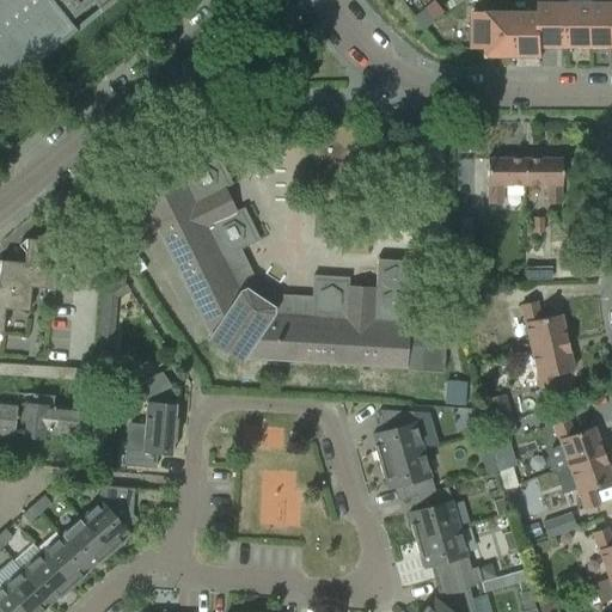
[(0,0),(0,68),(62,26),(55,14),(61,22),(92,0),(0,0)]
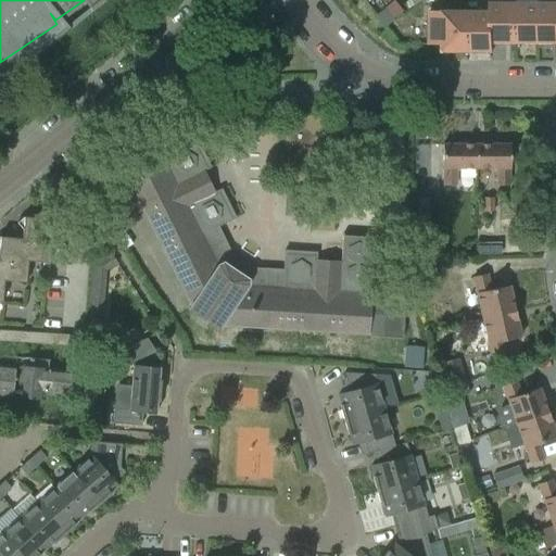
[(490,12),(491,12),(491,42),(492,42),(515,42),(515,3),(490,3),(490,12)]
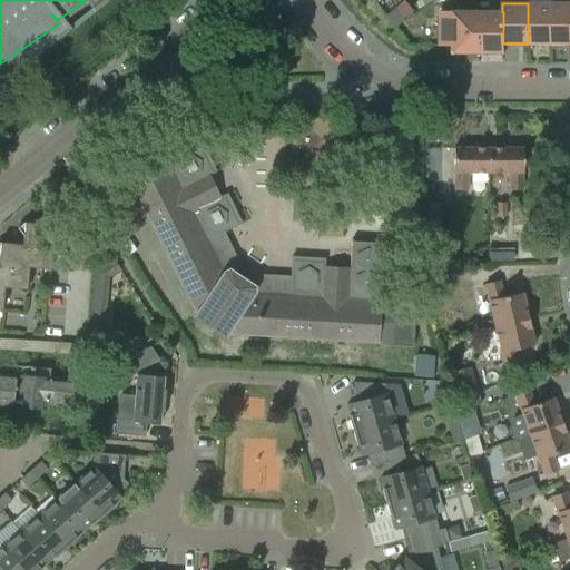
[(551,43),(552,3),(528,3),(528,43),(551,43)]
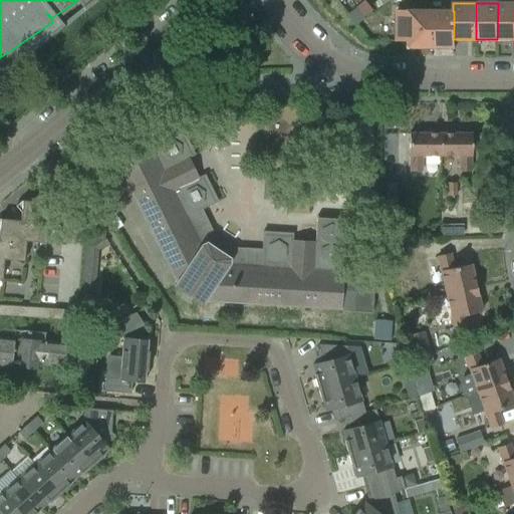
[(513,3),(498,3),(497,39),(513,39),(513,3)]
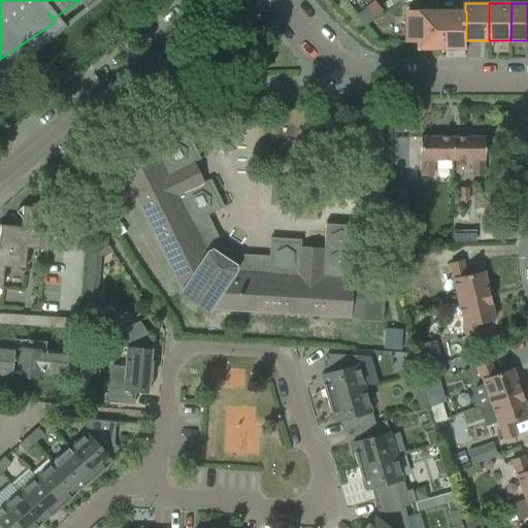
[(368,7),(360,14),(369,25),(376,18),(368,7)]
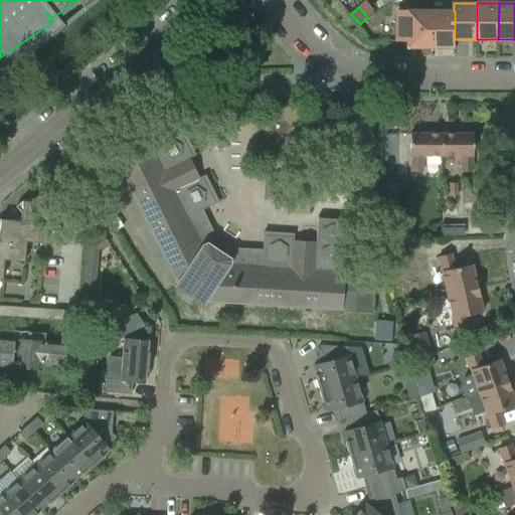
[(415,40),(415,47),(433,47),(433,11),(397,11),(397,40),(415,40)]
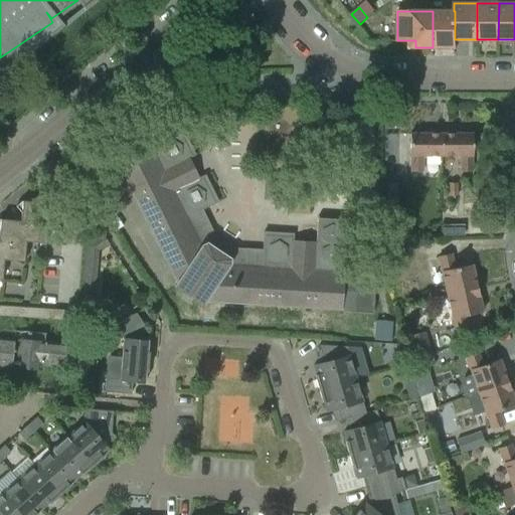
[(454,11),(433,11),(433,47),(456,47),(456,39),(455,39),(455,11),(454,11)]
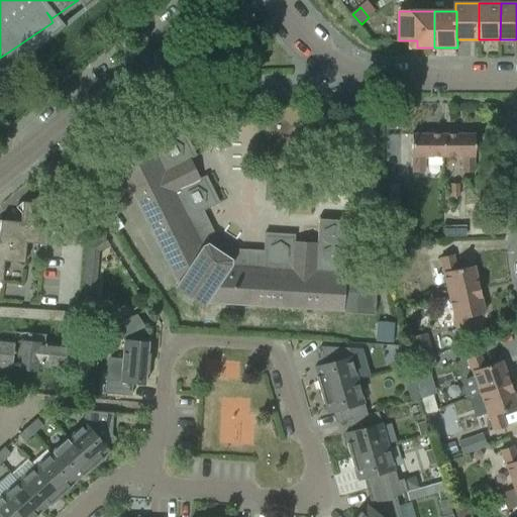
[(178,283),(176,287),(203,306),(206,302),(341,310),(344,273),(344,264),(346,220),(318,218),(316,244),(293,243),(294,235),(264,232),(263,250),(231,248),(216,239),(202,211),(218,203),(205,177),(198,180),(189,160),(195,157),(182,129),(118,162),(178,283)]
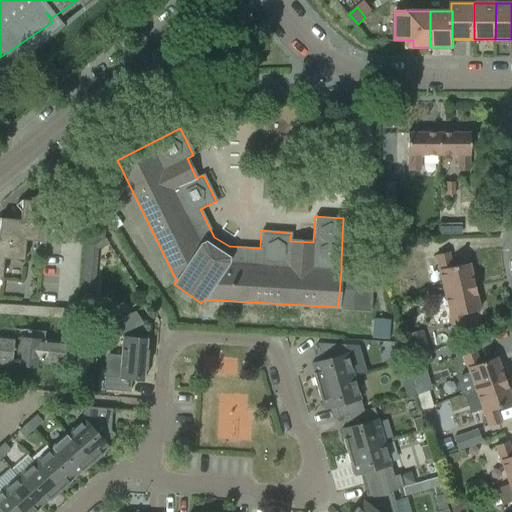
[(438,156),(437,133),(406,133),(406,156),(407,156),(407,171),(418,171),(418,156),(438,156)]
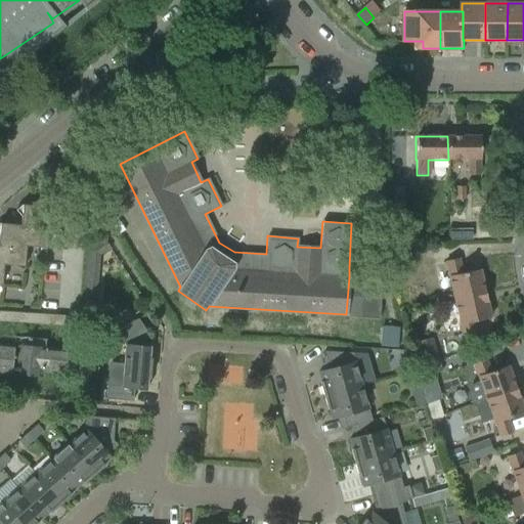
[(479,136),(447,136),(448,160),(467,160),(467,175),(479,175),(479,160),(480,160),(479,136)]
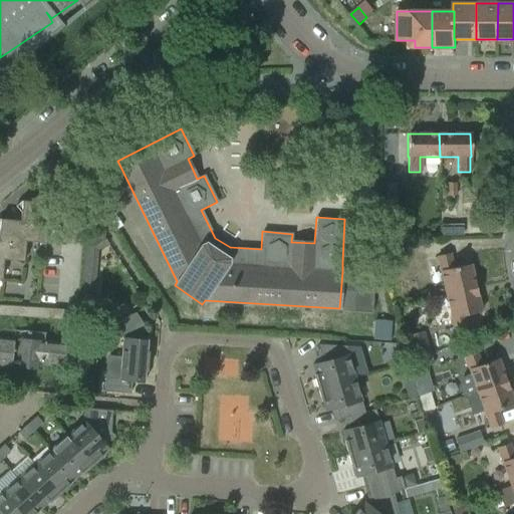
[(440,184),(440,196),(457,196),(456,184),(440,184)]
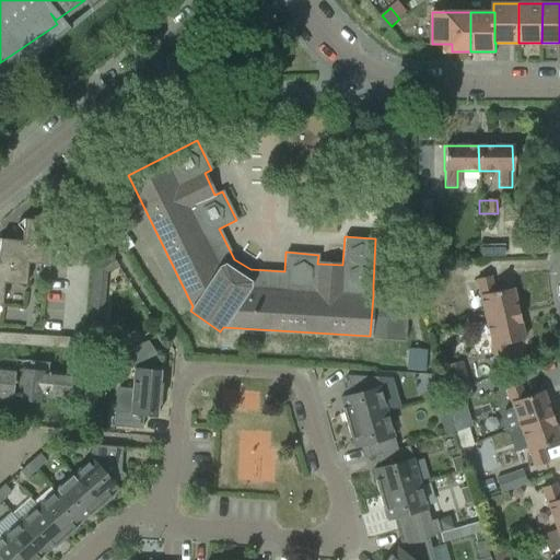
[(420,201),(420,222),(431,222),(431,201),(420,201)]
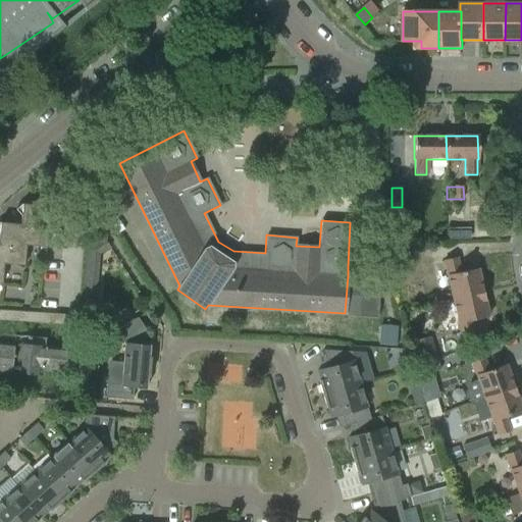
[(21,216),(20,224),(18,244),(20,245),(44,247),(47,247),(49,225),(42,224),(44,206),(22,204),(15,209),(21,216)]
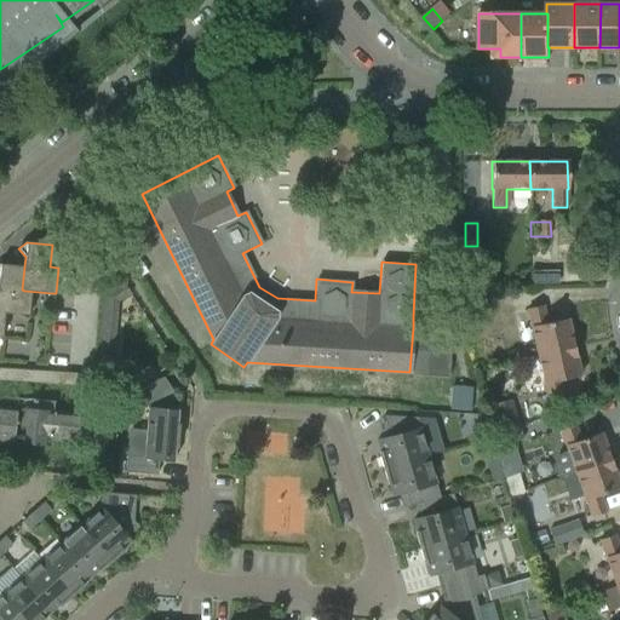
[(22,290),(24,267),(0,264),(0,311),(28,315),(30,299),(23,299),(24,291),(22,290)]
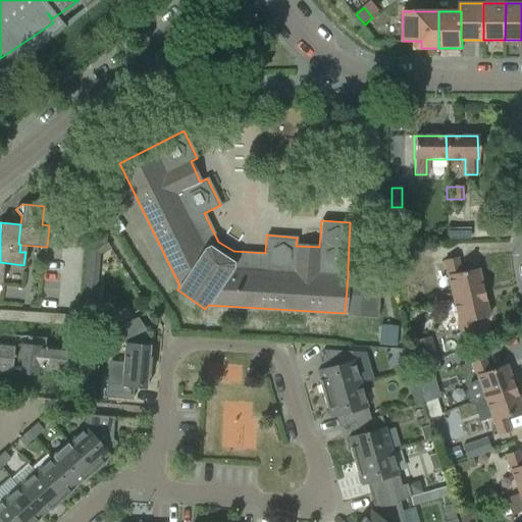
[(469,228),(447,228),(448,239),(470,239),(469,228)]
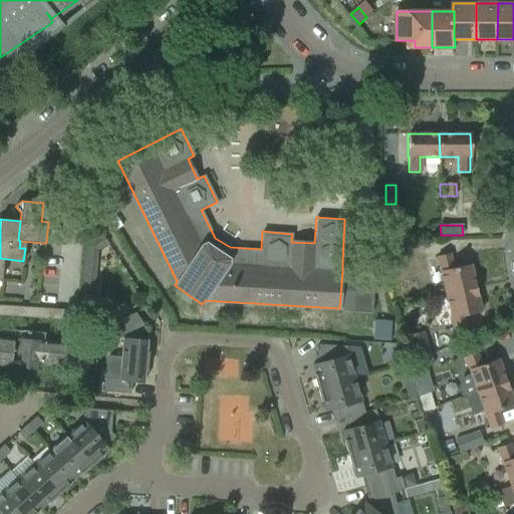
[(80,321),(90,322),(97,250),(108,243),(102,234),(87,244),(80,321)]
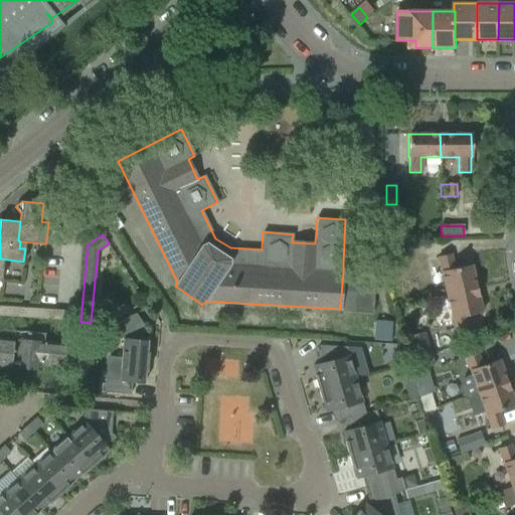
[(438,258),(447,296),(478,288),(473,265),(454,270),(451,254),(438,258)]
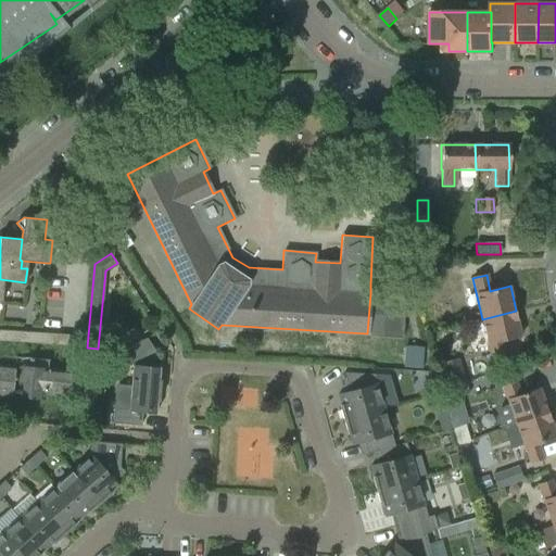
[(405,286),(370,283),(370,293),(367,333),(402,336),(405,286)]
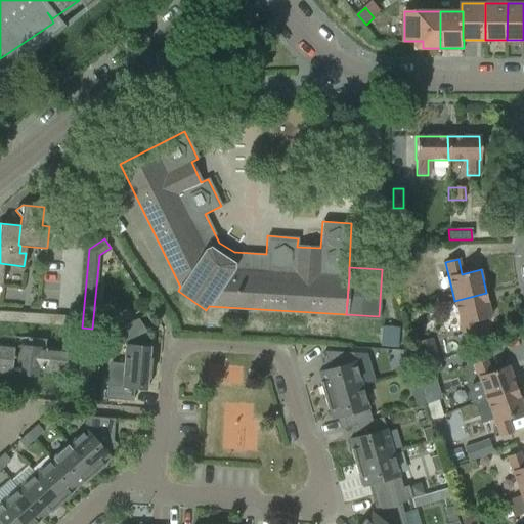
[(486,293),(454,301),(463,339),(476,336),(473,321),(492,316),(486,293)]
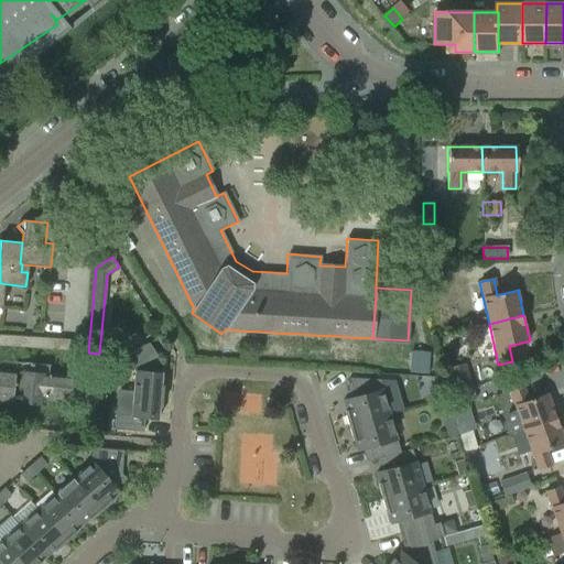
[(156,373),(158,357),(148,343),(126,358),(134,371),(131,416),(115,415),(114,430),(142,432),(143,418),(158,419),(159,407),(160,407),(162,386),(161,386),(162,373),(156,373)]
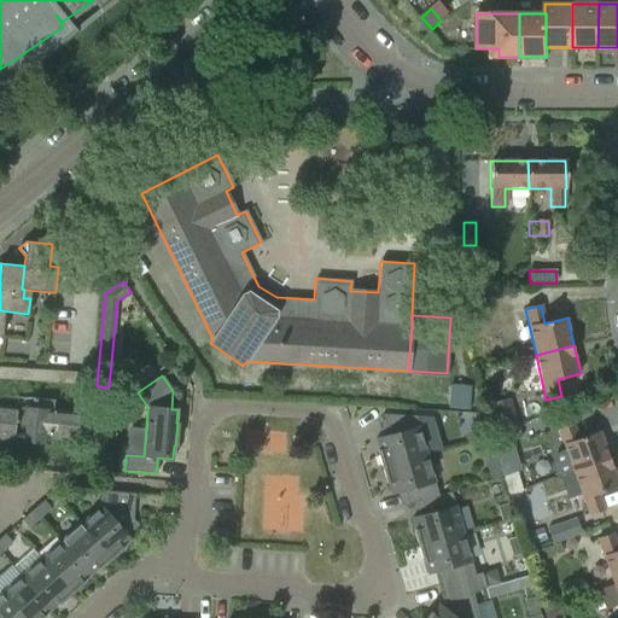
[(449,388),(448,408),(468,410),(470,389),(449,388)]
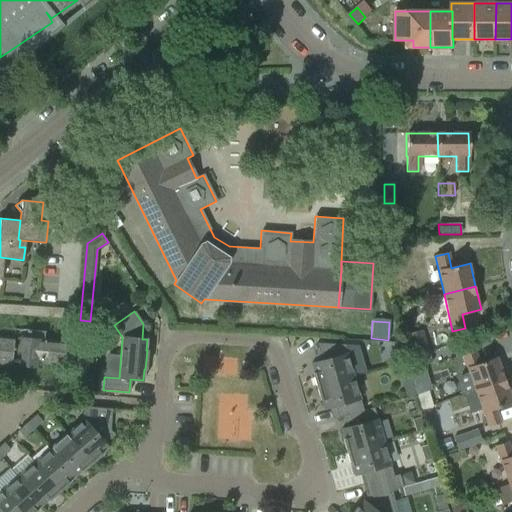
[(0,365),(11,367),(11,366),(14,329),(0,327),(0,365)]
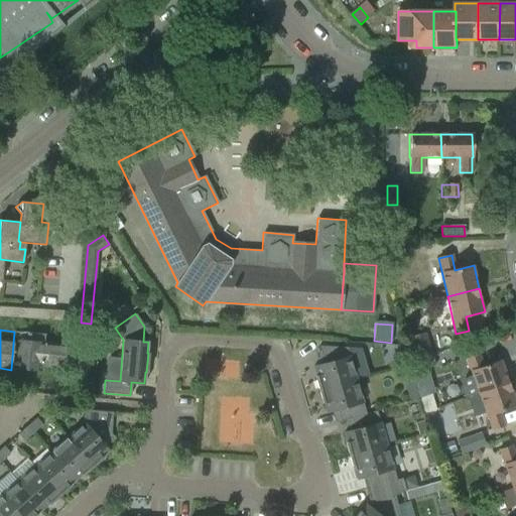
[(11,369),(41,372),(41,367),(79,370),(82,346),(44,343),(45,334),(14,332),(11,369)]
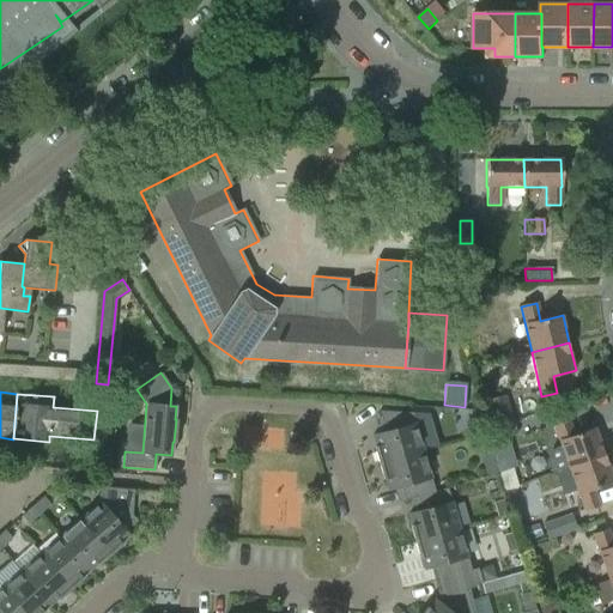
[(495,424),(513,419),(504,396),(486,401),(495,424)]
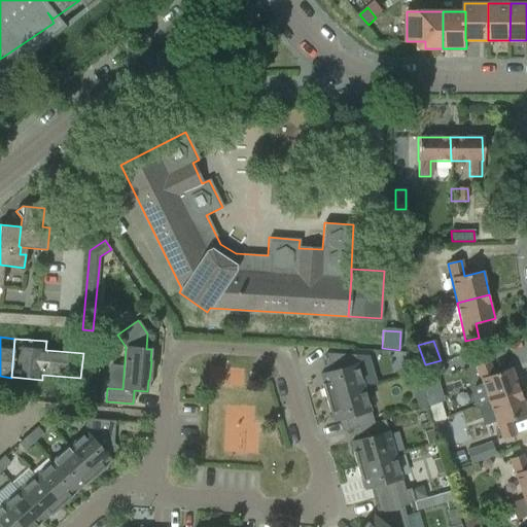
[(321,384),(325,399),(363,388),(354,354),(325,353),(330,371),(320,374),(322,383),(321,384)]
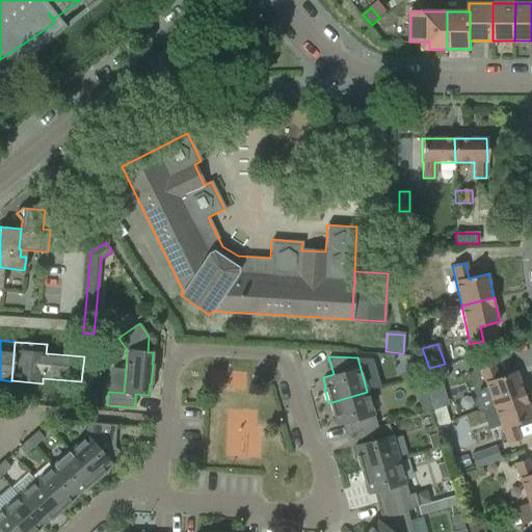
[(480,367),(495,406),(525,396),(515,371),(498,377),(493,363),(480,367)]
